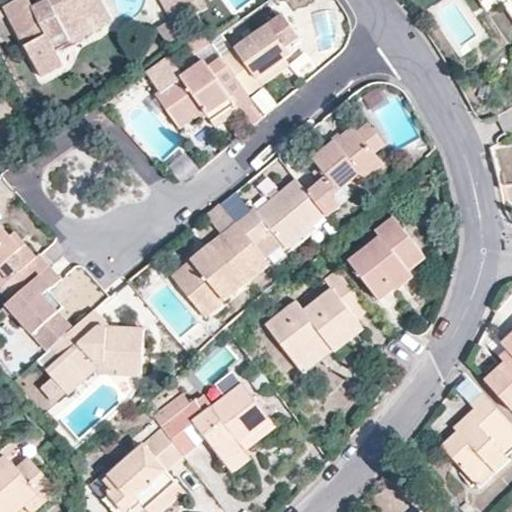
[(64,66),(56,52),(51,42),(101,15),(93,0),(43,0),(45,2),(33,9),(28,0),(27,0),(18,0),(3,8),(41,79),(64,66)]
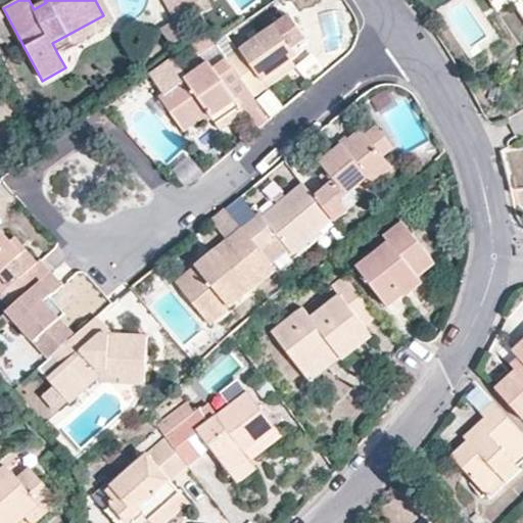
[(52,43),(57,53),(114,24),(102,0),(95,0),(103,15),(52,43)]
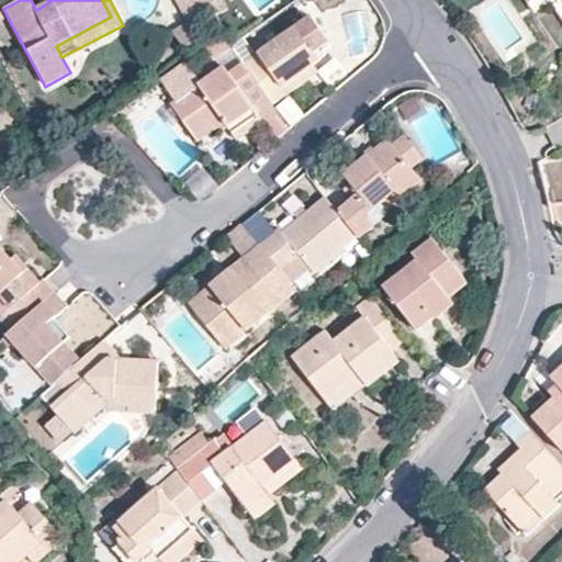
[(171,33),(180,47),(201,32),(215,21),(214,18),(203,24),(197,24),(184,0),(172,0),(186,23),(171,33)]
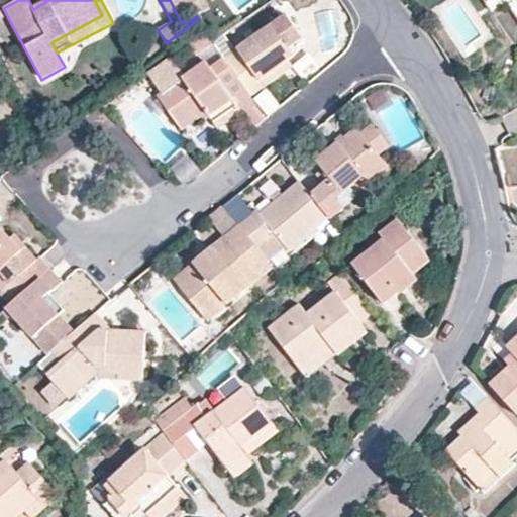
[(170,0),(181,22),(187,22),(197,16),(191,6),(187,0),(170,0)]
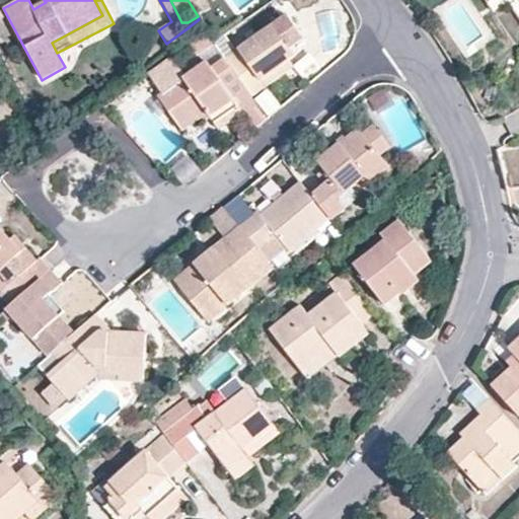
[(198,16),(211,10),(205,0),(203,0),(192,6),(198,16)]
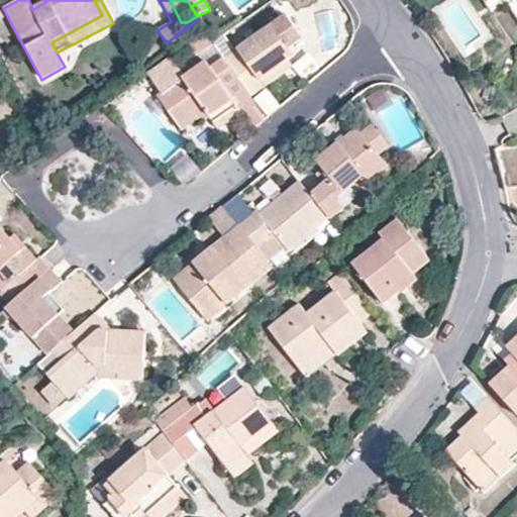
[(224,59),(251,97),(264,88),(259,81),(288,62),(293,58),(285,44),(298,34),(286,17),(224,59)]
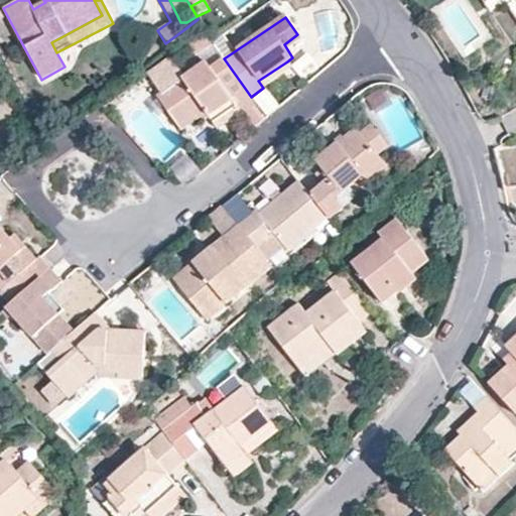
[(184,29),(165,43),(172,53),(185,44),(190,40),(184,29)]
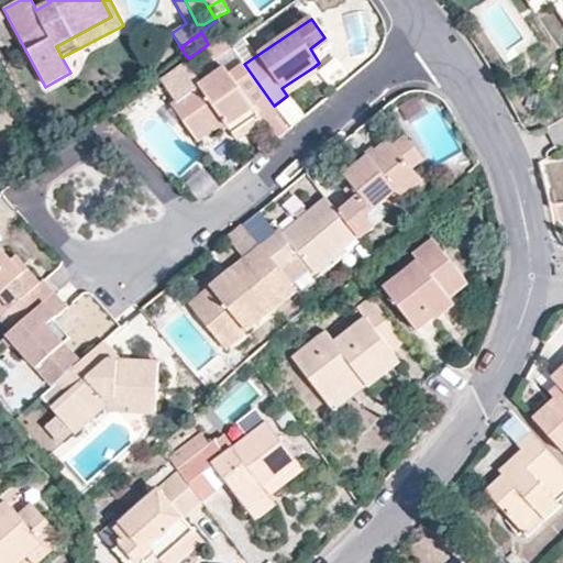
[(217,57),(232,46),(223,33),(208,44),(202,48),(211,62),(217,57)]
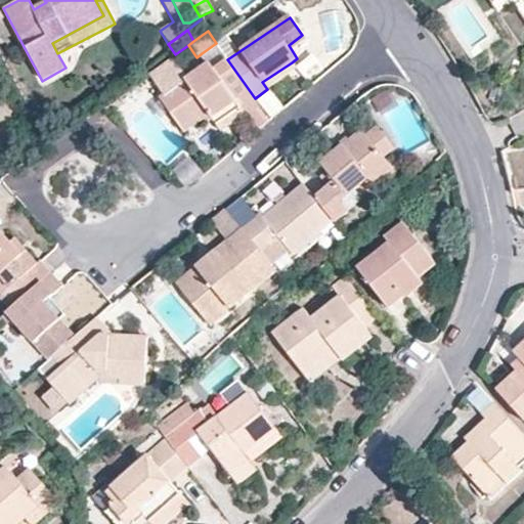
[(227,59),(216,43),(202,53),(209,63),(208,63),(213,71),(227,59)]
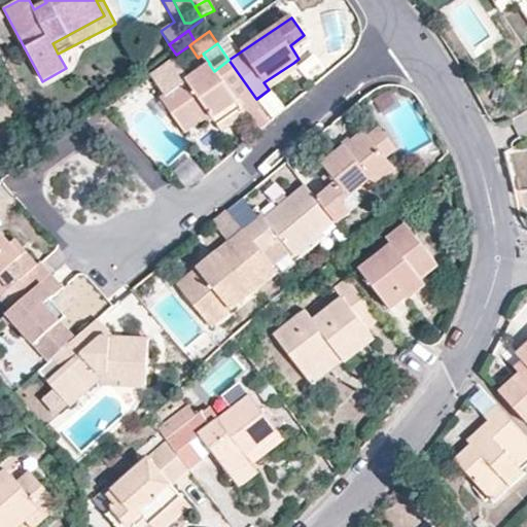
[(176,56),(151,73),(153,77),(178,59),(176,56)]
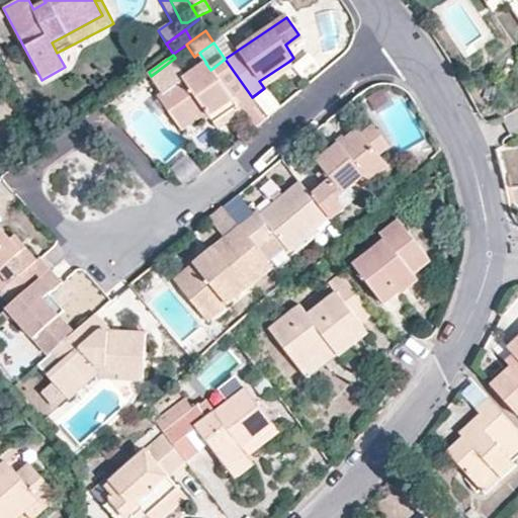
[(239,109),(253,99),(252,97),(225,59),(210,70),(205,63),(187,76),(175,58),(151,76),(162,93),(170,106),(165,109),(177,127),(202,109),(206,114),(208,117),(233,100),(237,106),(239,109)]
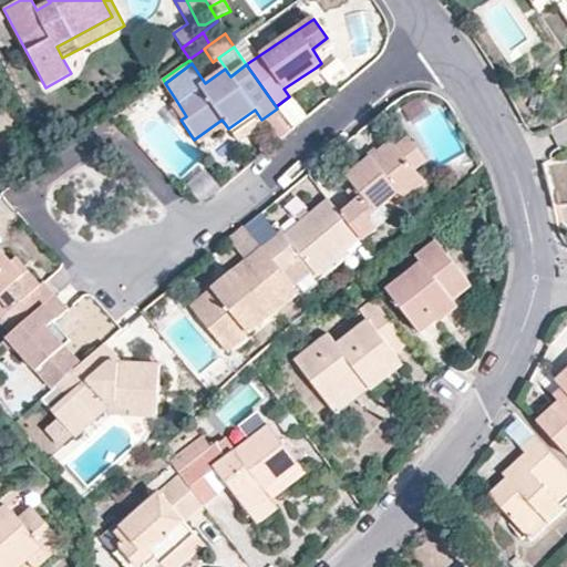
[(321,74),(316,68),(284,89),(289,96),(321,74)]
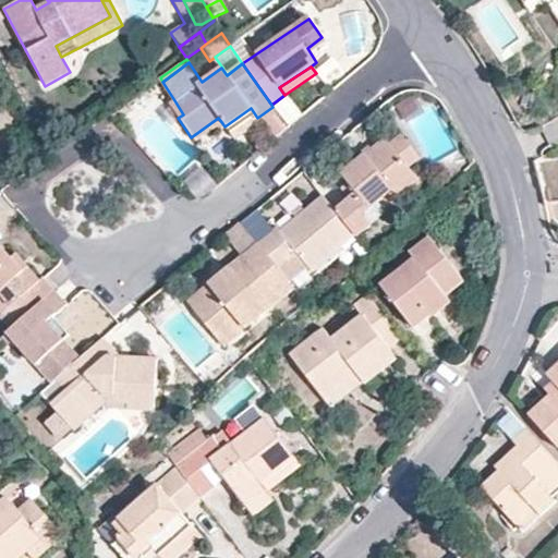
[(289,96),(275,107),(289,126),(303,117),(289,96)]
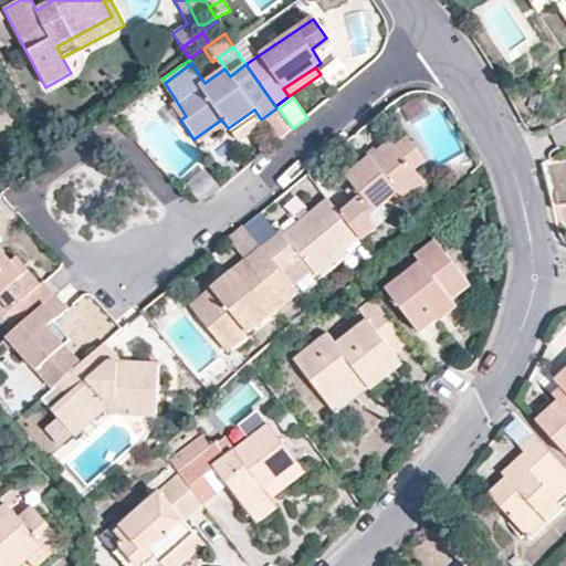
[(186,116),(177,102),(171,107),(180,119),(186,116)]
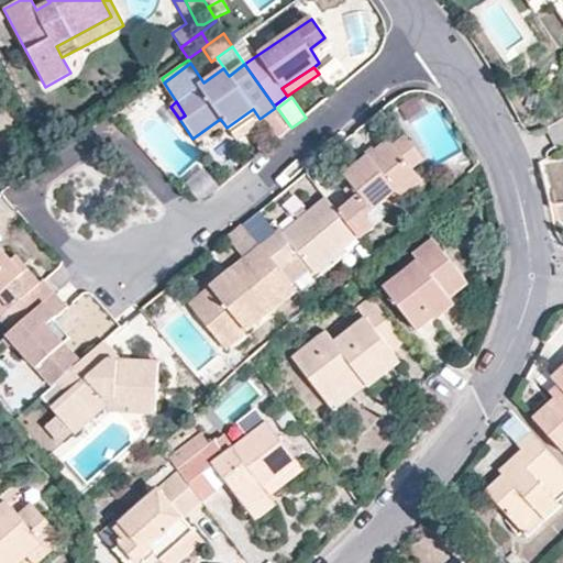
[(276,141),(290,129),(275,108),(260,119),(276,141)]
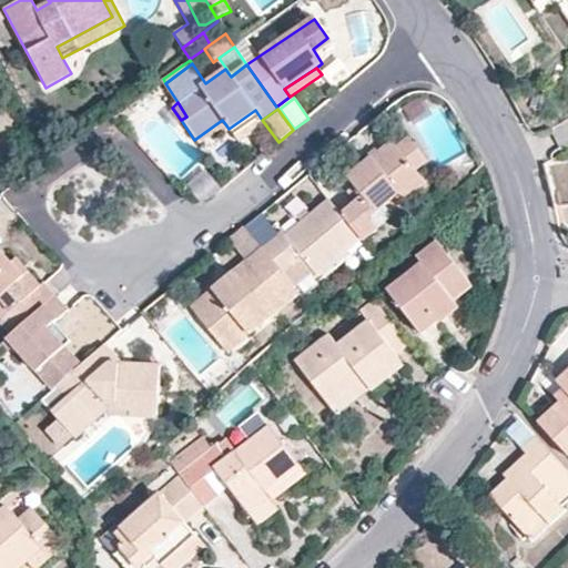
[(234,134),(260,117),(255,110),(229,129),(234,134)]
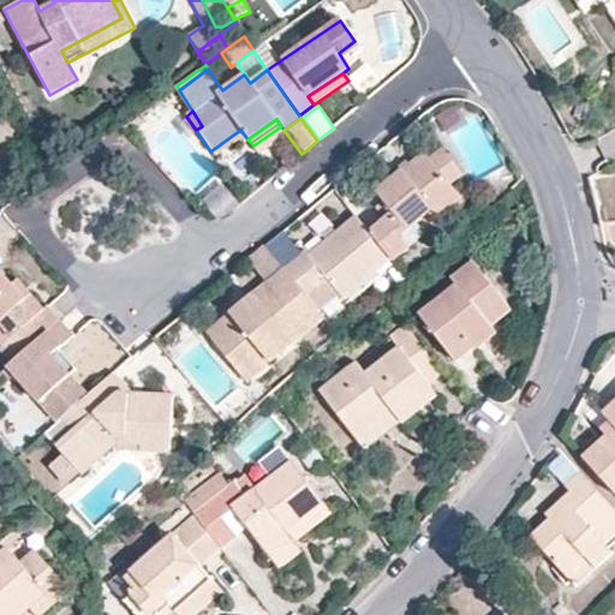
[(215,157),(245,136),(240,130),(210,151),(215,157)]
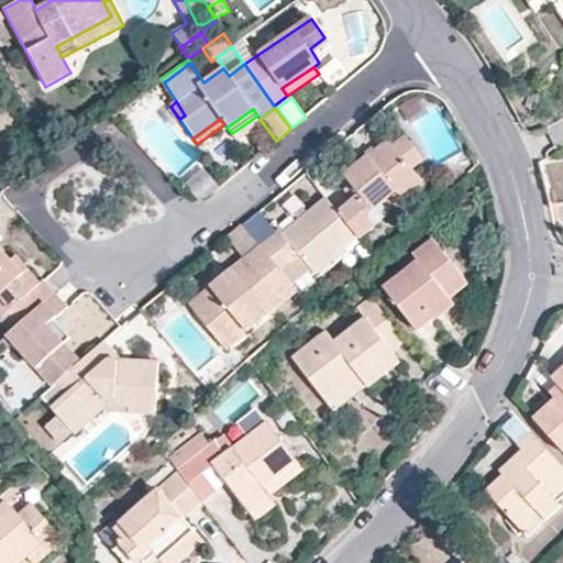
[(359,239),(361,241),(376,229),(367,218),(396,194),(416,176),(412,170),(423,162),(404,139),(393,147),(388,142),(344,176),(360,195),(338,213),(359,239)]
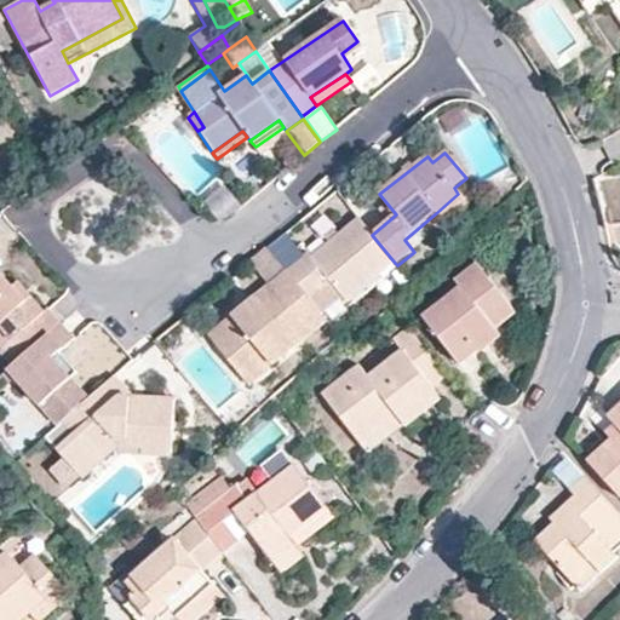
[(206,199),(219,222),(241,208),(228,185),(206,199)]
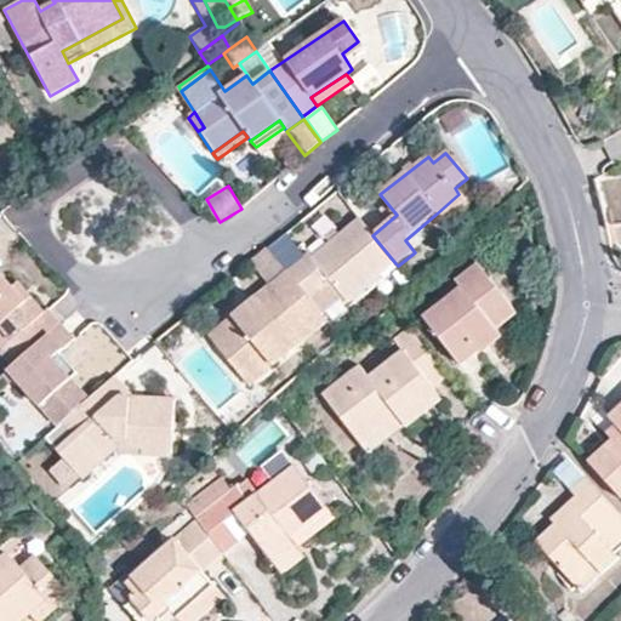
[(459,194),(437,214),(443,220),(465,200),(459,194)]
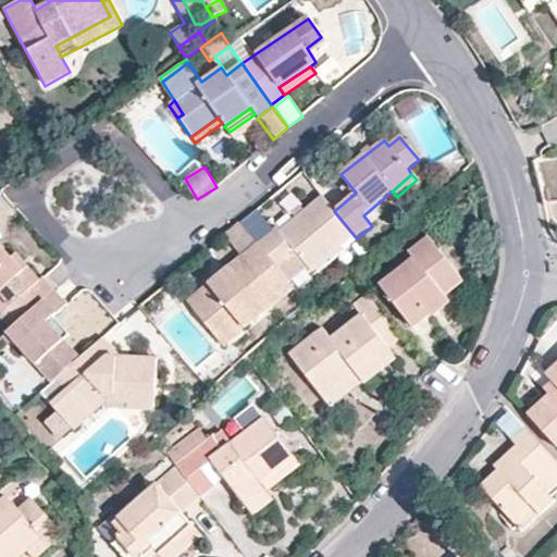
[(334,211),(322,196),(279,233),(275,229),(257,244),(294,289),(299,297),(307,292),(304,286),(314,279),(309,272),(355,236),(334,211)]
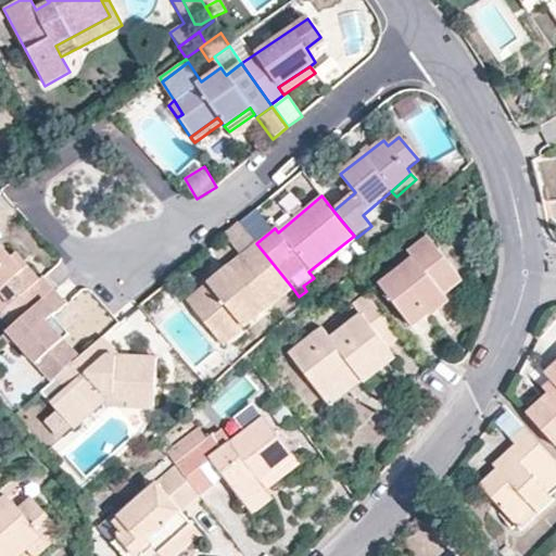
[(256,243),(241,224),(227,235),(242,255),(256,243)]
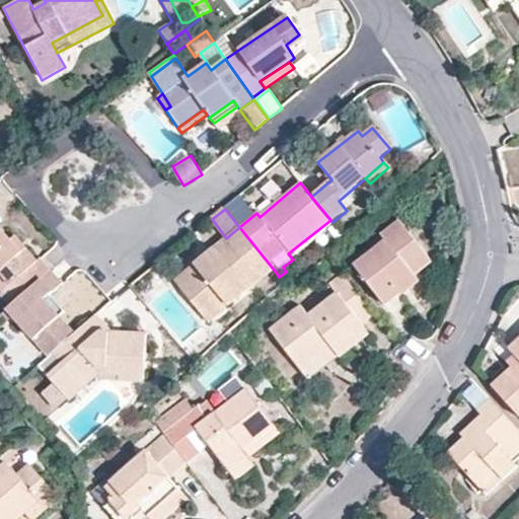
[(386,308),(401,295),(398,290),(415,278),(433,265),(398,220),(379,235),(384,242),(353,266),(386,308)]
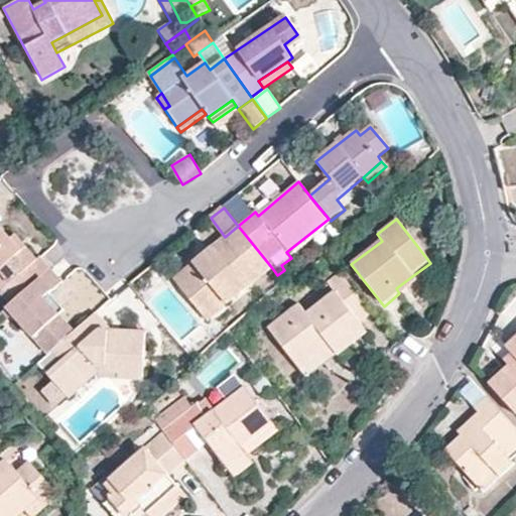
[(238,226),(225,237),(231,245),(198,271),(190,264),(171,280),(197,311),(217,294),(226,306),(272,268),(238,226)]
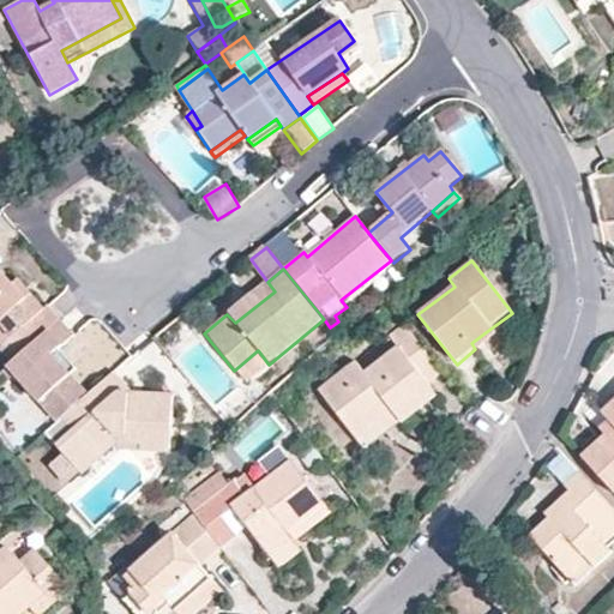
[(48,331),(61,320),(48,307),(44,311),(38,315),(11,286),(1,275),(0,275),(0,344),(2,347),(6,344),(18,356),(48,331)]
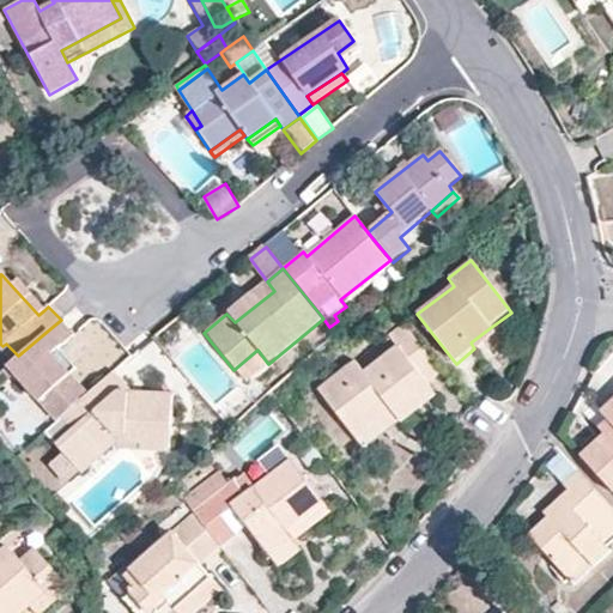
[(38,315),(44,310),(18,279),(11,285),(38,315)]
